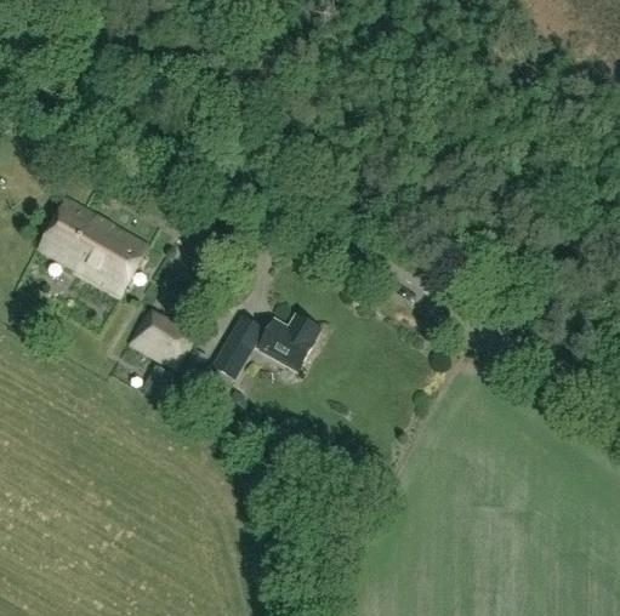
[(38,246),(120,295),(148,246),(66,199),(38,246)]
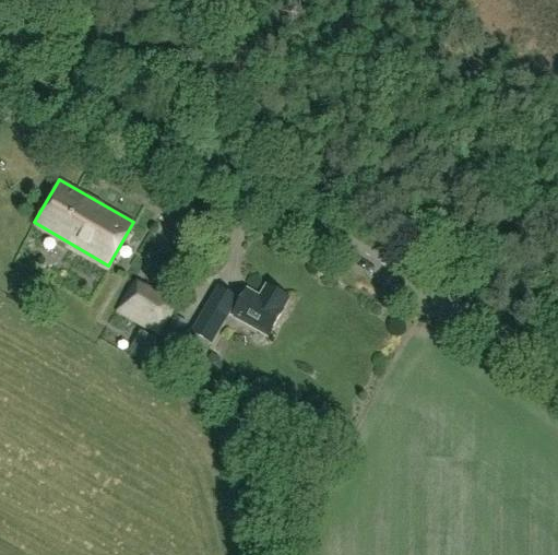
[(176,303),(135,279),(117,311),(157,334),(176,303)]
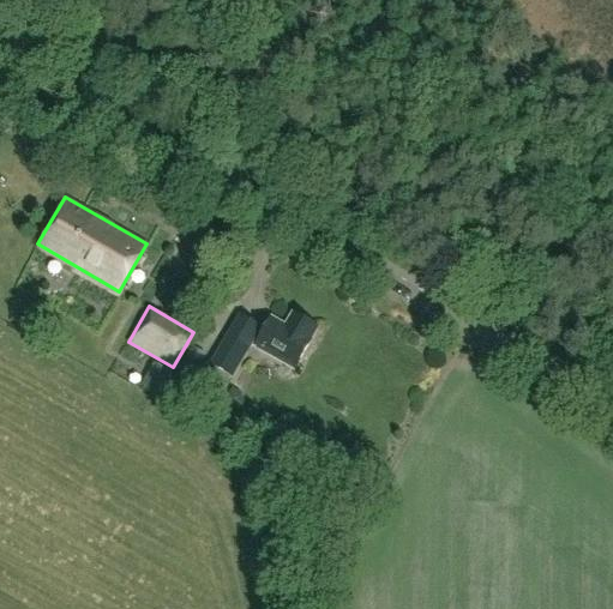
[(295,363),(310,339),(308,339),(316,326),(292,313),(284,325),(271,317),(264,329),(239,313),(210,362),(232,375),(251,342),(276,357),(280,353),(295,363)]
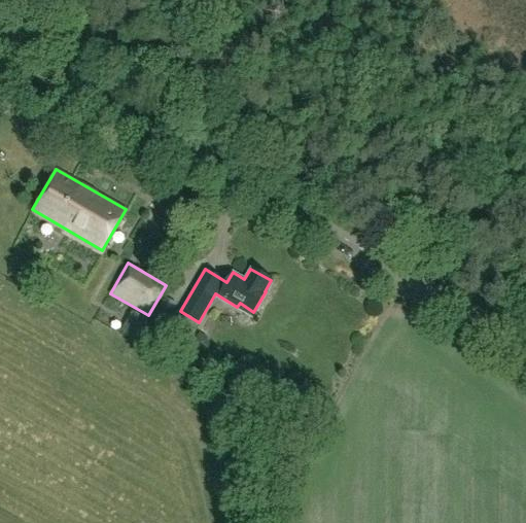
[(163,299),(150,321),(151,322),(150,323),(161,328),(174,305),(163,299)]
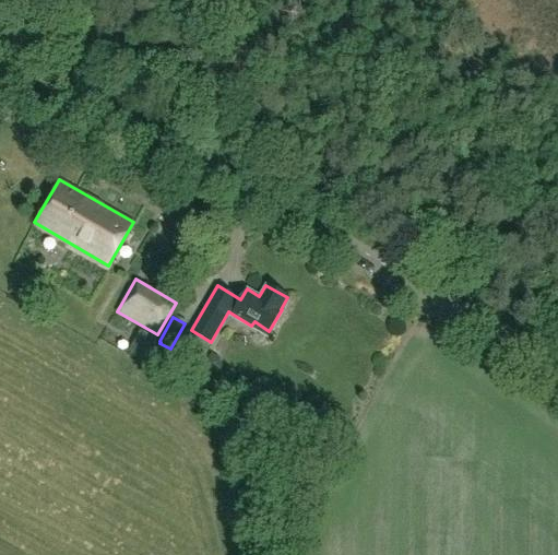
[(161,342),(159,341),(154,338),(155,335),(139,327),(126,349),(150,362),(159,343),(161,342)]
